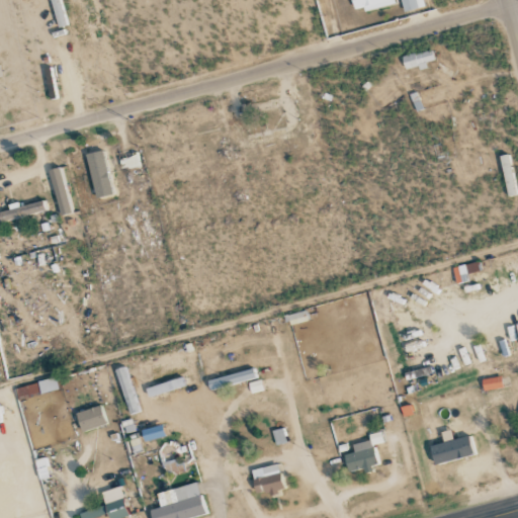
[(395,0),(352,0),(355,9),(363,7),(364,12),(396,4),(395,0)]
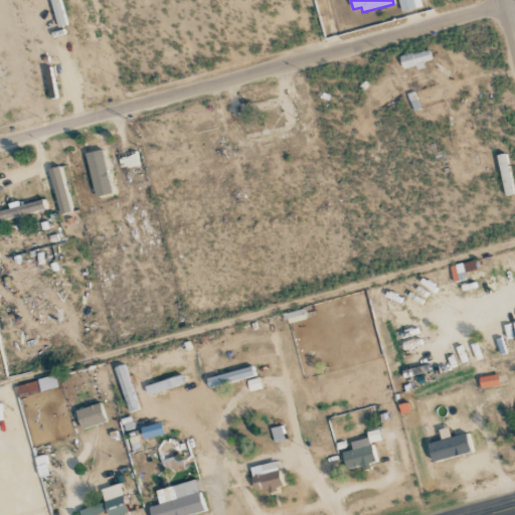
[(398,0),(402,12),(422,6),(420,0),(398,0)]
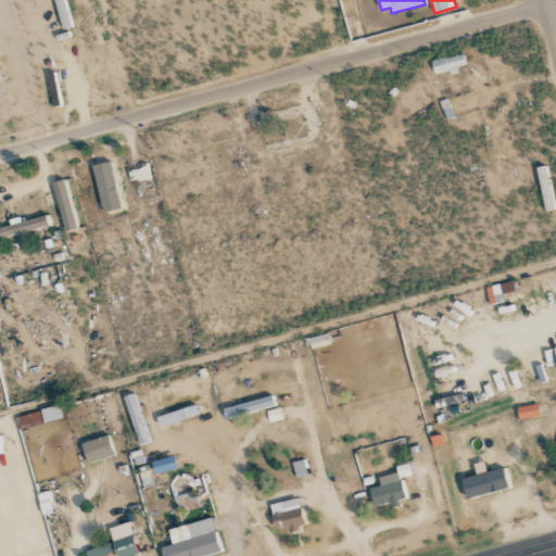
[(431,61),(436,76),(457,71),(456,67),(466,64),(463,53),(431,61)]
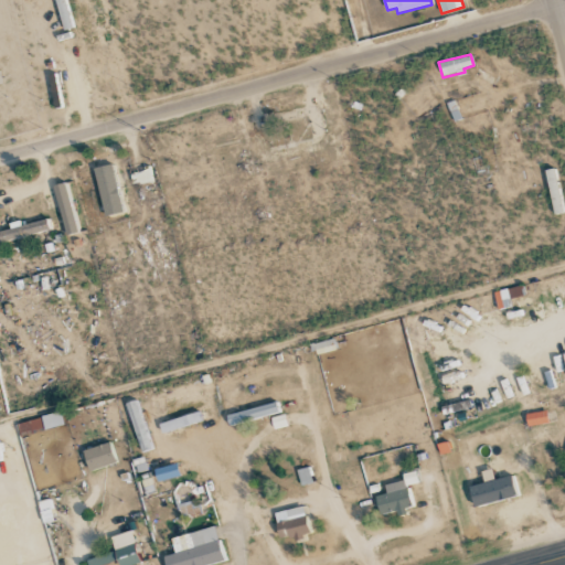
[(93,169),(105,216),(124,211),(112,163),(93,169)]
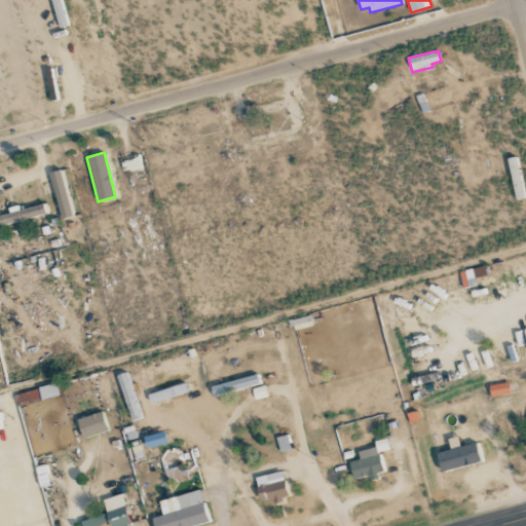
[(523,198),(519,156),(510,157),(514,199),(523,198)]
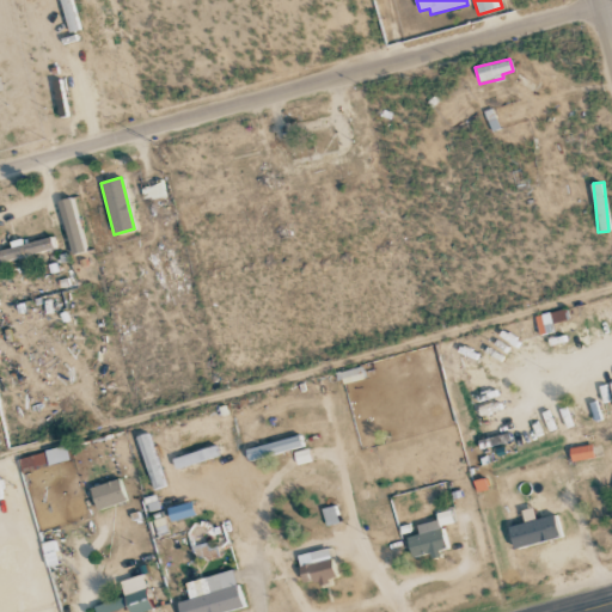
[(163,183),(141,184),(142,200),(164,197),(163,183)]
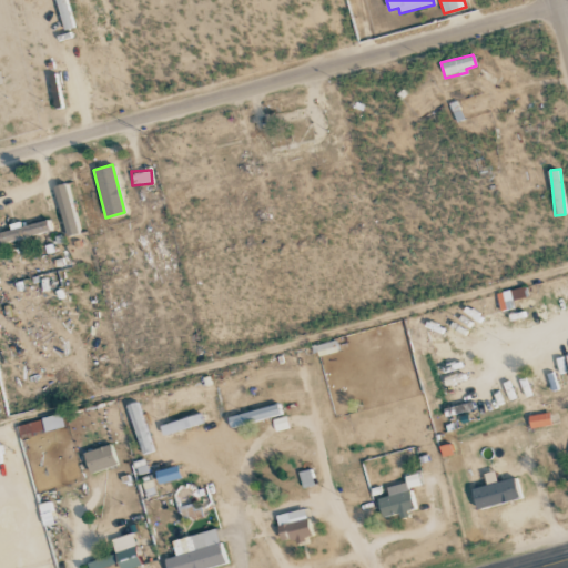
[(77,234),(71,183),(57,185),(63,235),(77,234)]
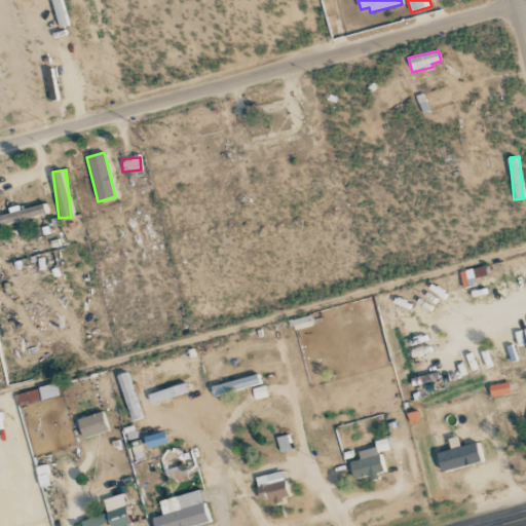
[(0,220),(1,224),(46,215),(44,203),(8,211),(9,214),(0,215),(0,220)]
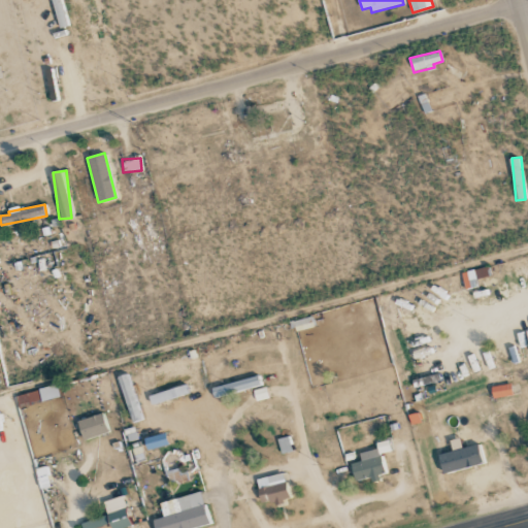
[(461,274),(465,290),(481,286),(480,281),(491,277),(487,266),(461,274)]
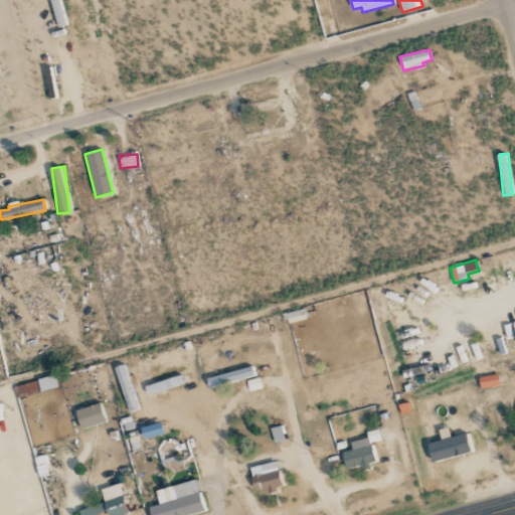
[(306,318),(303,308),(285,314),(288,324),(306,318)]
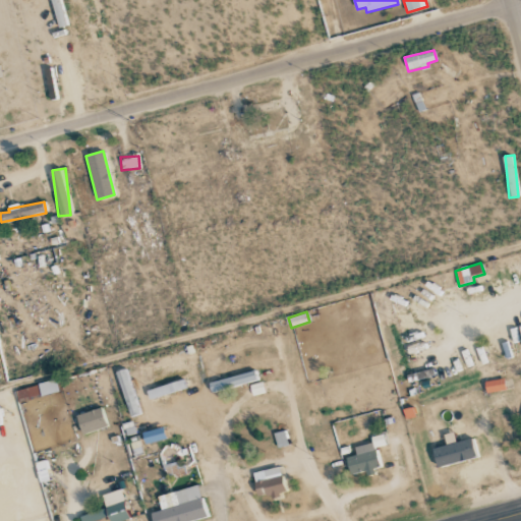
[(115,371),(131,417),(141,414),(125,368),(115,371)]
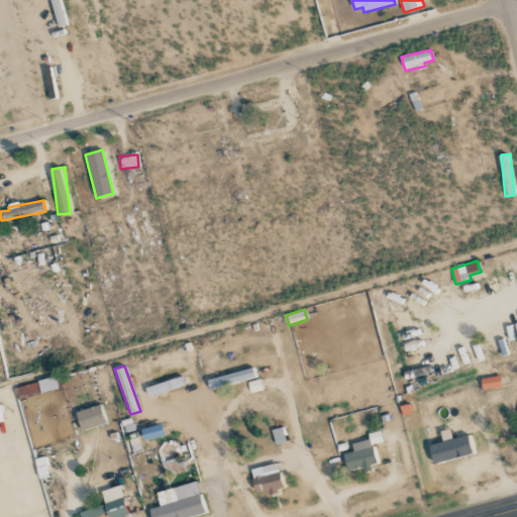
[(256,378),(253,368),(207,380),(210,390),(256,378)]
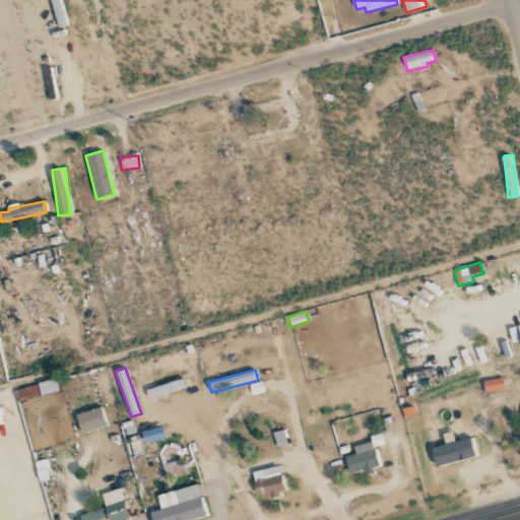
[(483,382),(485,393),(505,389),(503,378),(483,382)]
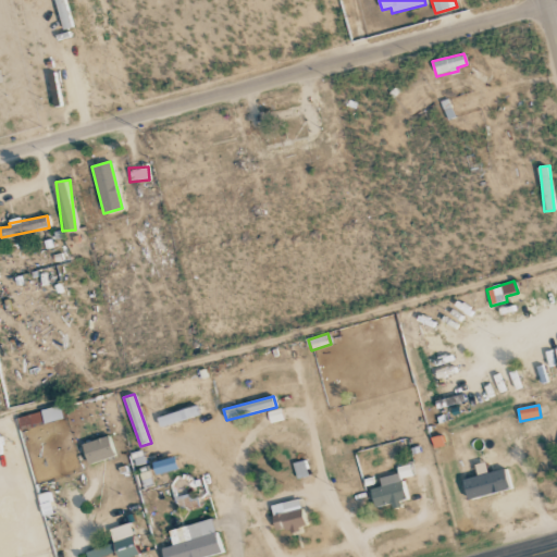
[(63,420),(60,406),(17,416),(21,430),(63,420)]
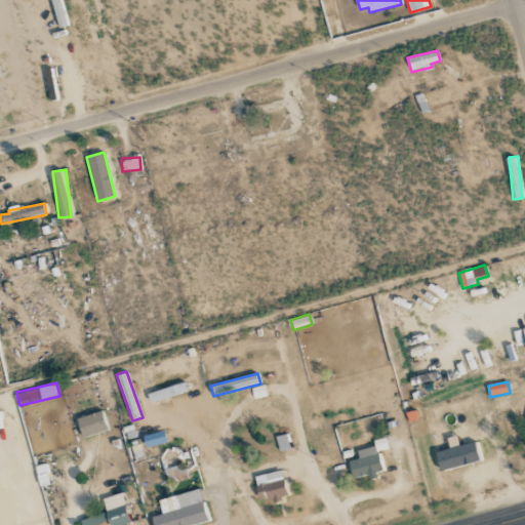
[(148,394),(151,402),(187,391),(184,382),(148,394)]
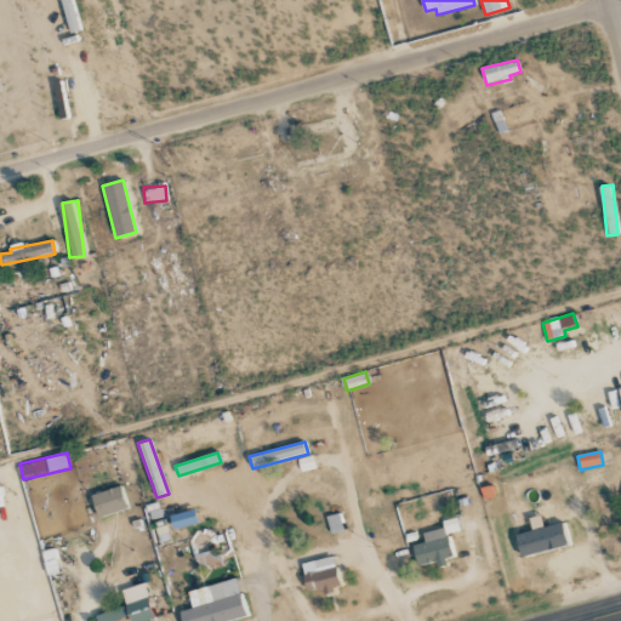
[(96,517),(126,511),(121,488),(91,494),(96,517)]
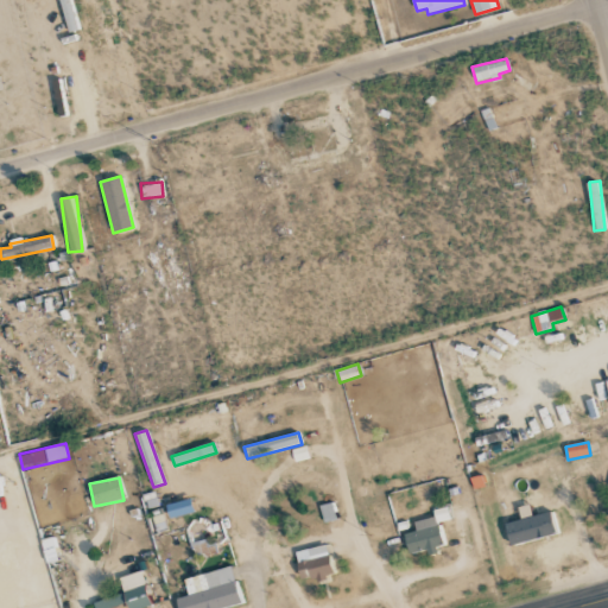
[(505,524),(511,546),(558,533),(552,511),(532,517),(529,505),(517,508),(520,520),(505,524)]
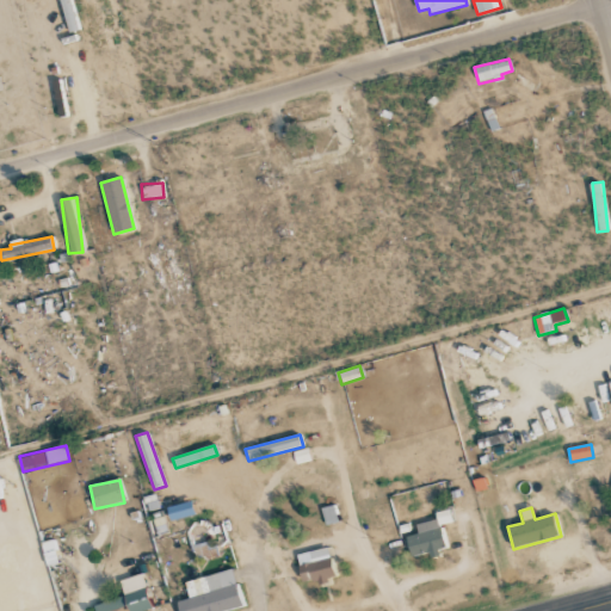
[(412,559),(446,550),(440,524),(451,522),(449,510),(434,513),(437,520),(415,525),(418,535),(407,537),(412,559)]
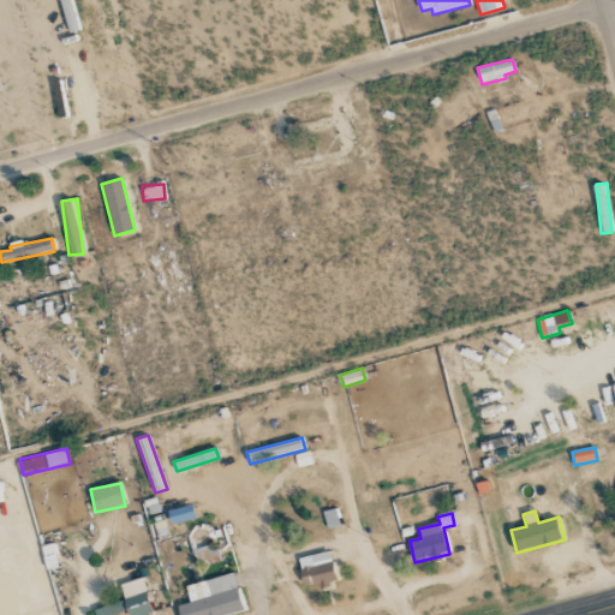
[(335,581),(332,551),(300,557),(305,586),(335,581)]
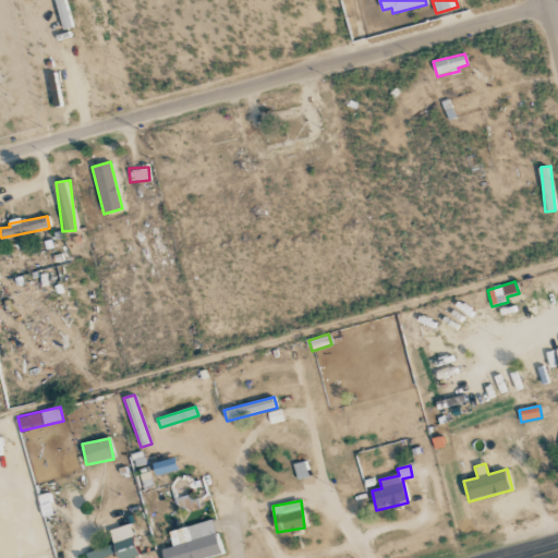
[(162,557),(207,557),(222,554),(214,520),(168,532),(172,546),(161,549),(162,557)]
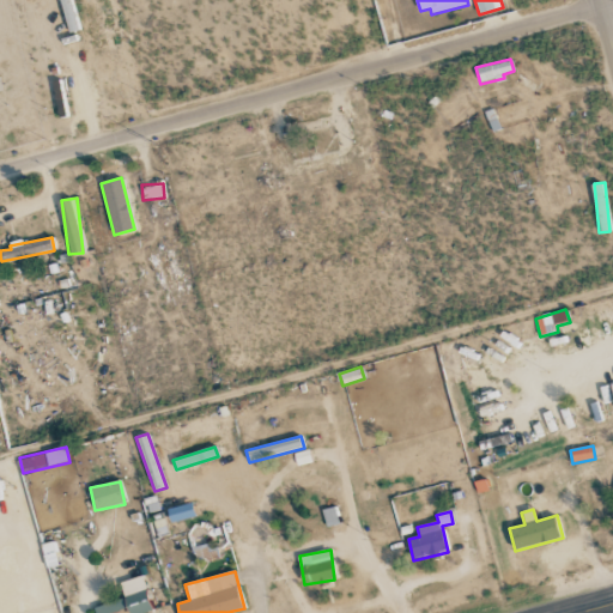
[(95,607),(96,612),(111,612),(128,608),(128,612),(144,612),(153,611),(143,576),(120,583),(125,599),(95,607)]
